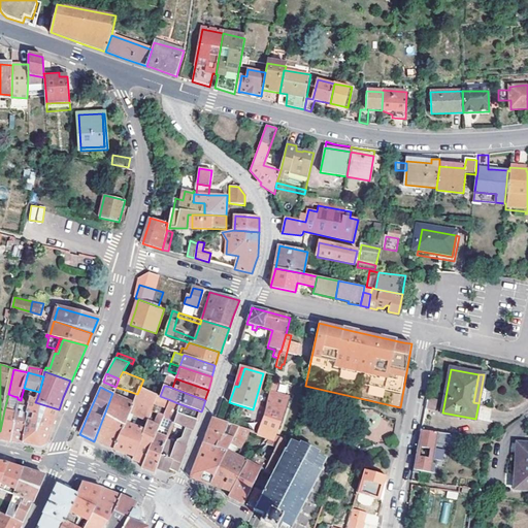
[(134,403),(130,414),(147,420),(152,411),(158,395),(140,387),(137,394),(134,403)]
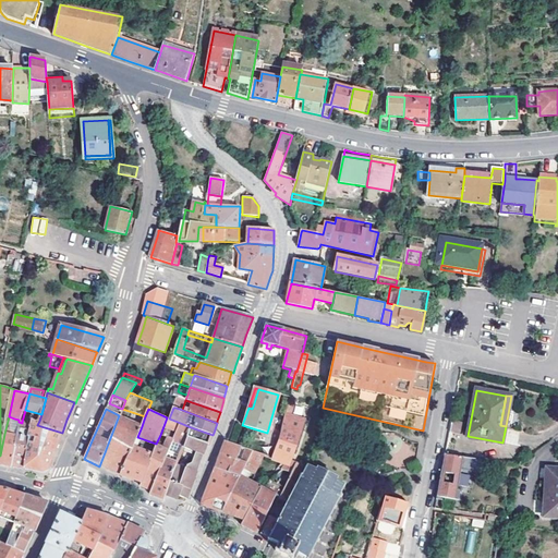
[(119,415),(99,466),(102,468),(111,472),(121,475),(133,447),(137,437),(142,426),(119,415)]
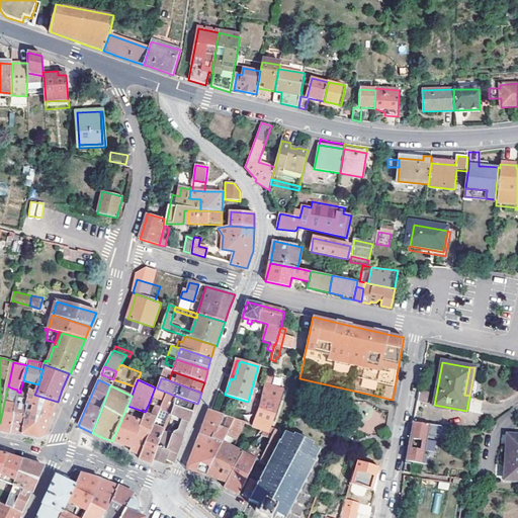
[(269,441),(274,430),(270,429),(283,391),(265,385),(252,428),(265,432),(261,436),(269,439),(268,440),(269,441)]
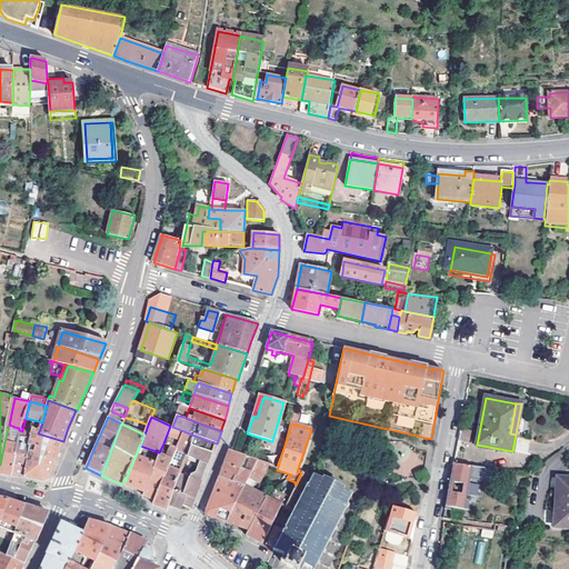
[(9,425),(5,442),(11,443),(15,427),(9,425)]
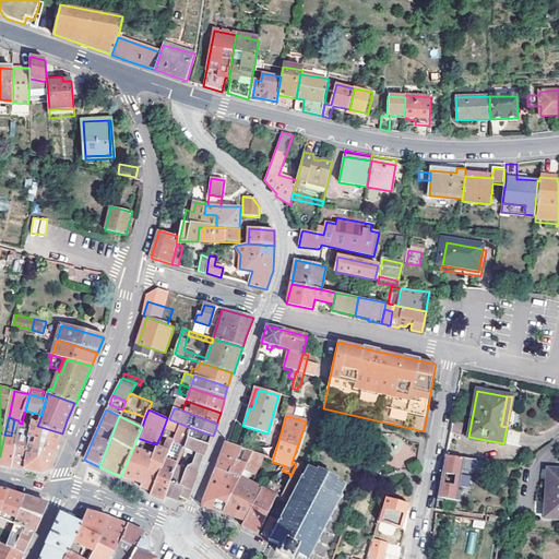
[(161,436),(171,440),(178,423),(169,419),(167,418),(161,436)]
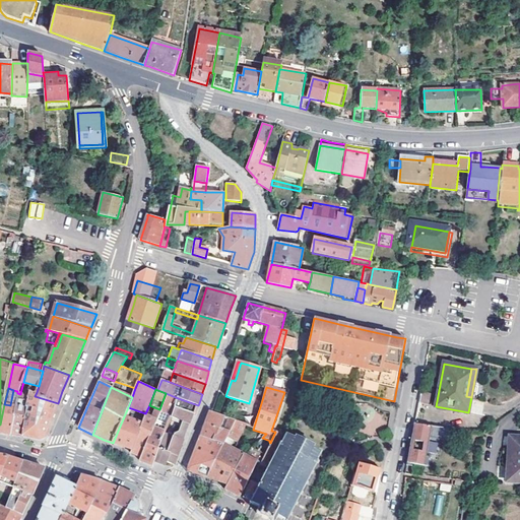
[(20,394),(17,406),(10,434),(12,435),(22,436),(29,395),(20,393),(20,394)]
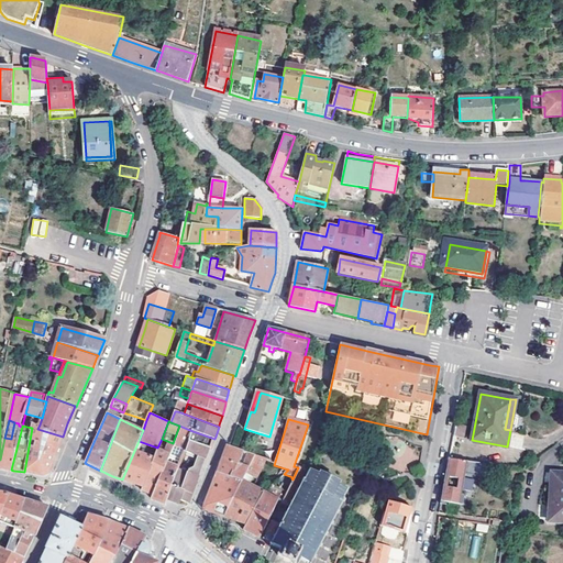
[(168,454),(152,495),(151,499),(153,500),(164,506),(166,501),(177,471),(185,453),(188,442),(192,431),(179,426),(173,443),(168,454)]
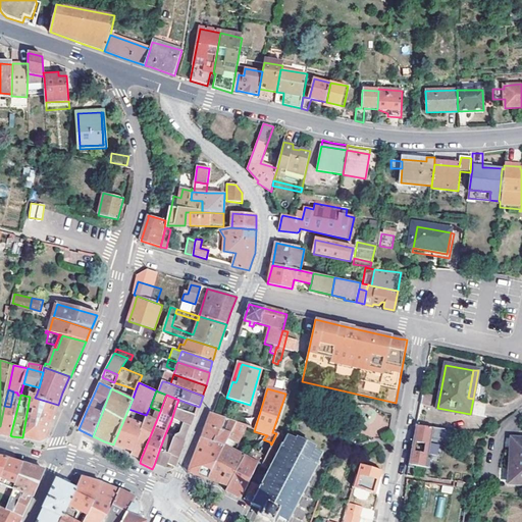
[(422,395),(420,407),(433,409),(435,398),(422,395)]
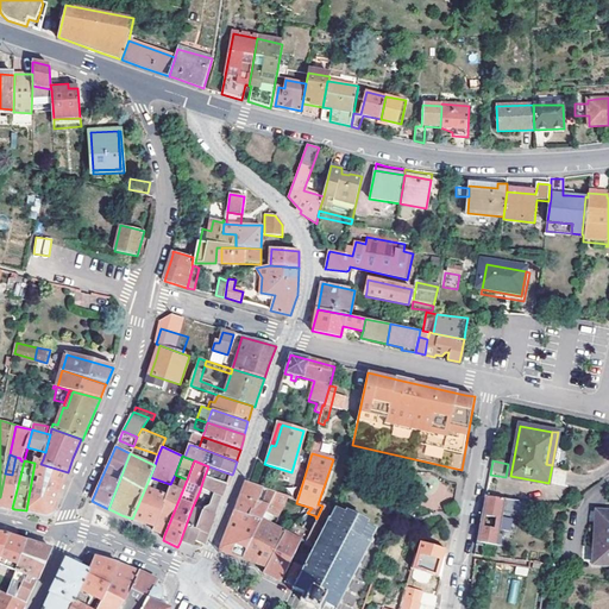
[(35,463),(26,510),(45,515),(54,512),(60,496),(68,472),(41,464),(35,463)]
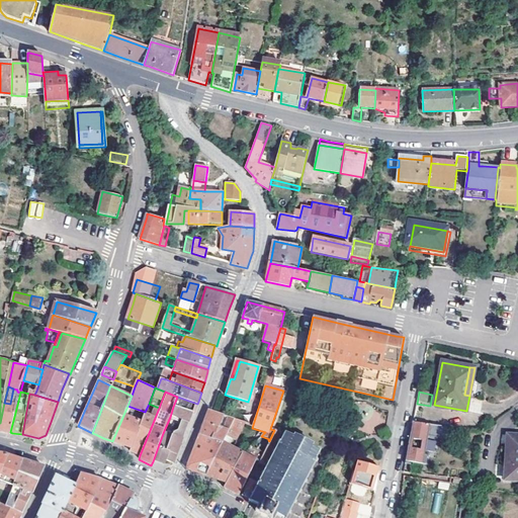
[(177,397),(173,407),(191,413),(194,414),(197,404),(177,397)]
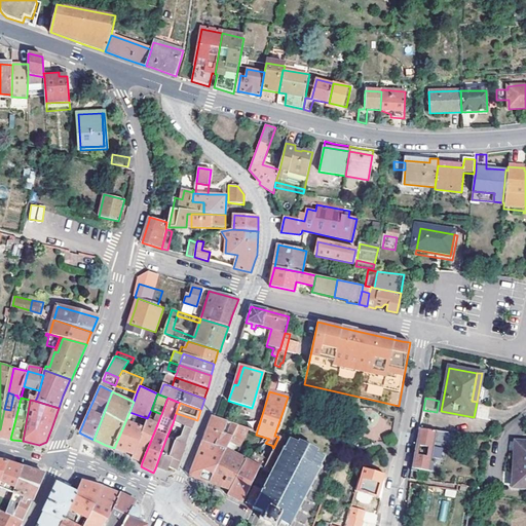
[(10,439),(17,411),(10,410),(4,409),(0,429),(0,437),(7,438),(10,439)]
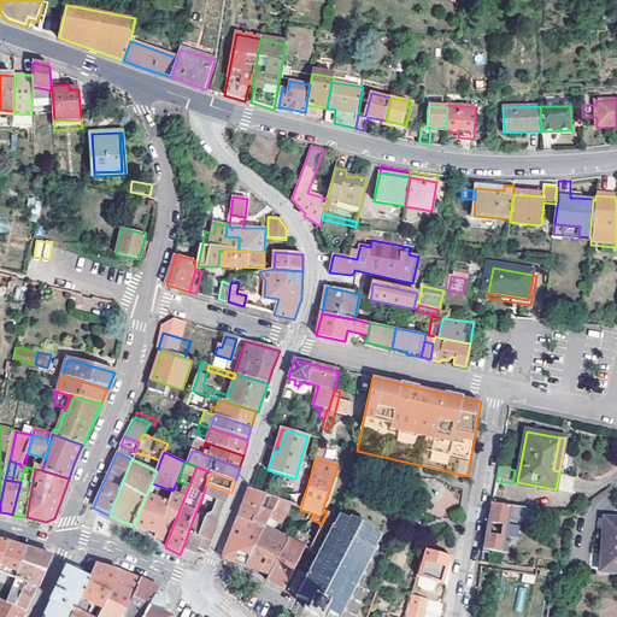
[(554,493),(556,489),(517,482),(517,486),(554,493)]
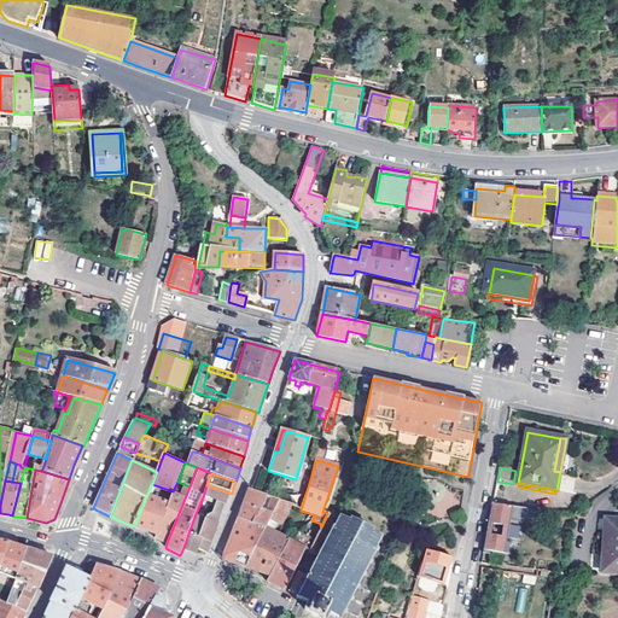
[(203,497),(216,502),(223,506),(228,493),(207,485),(203,497)]
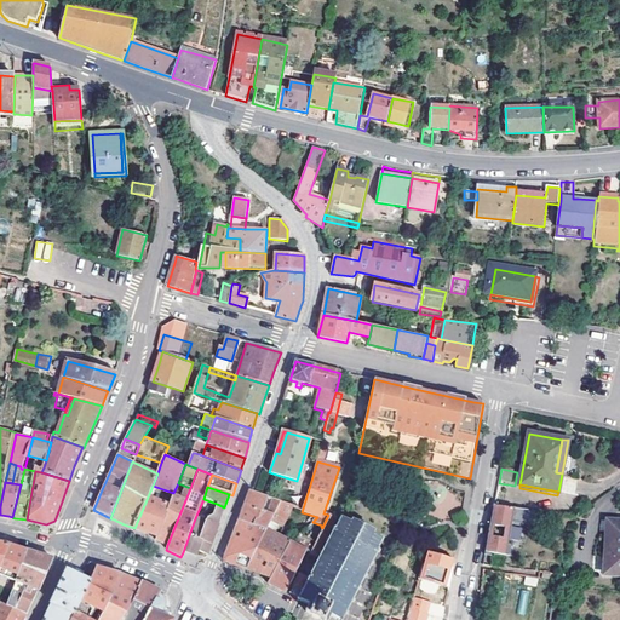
[(237,522),(265,533),(280,503),(250,491),(248,495),(237,522)]
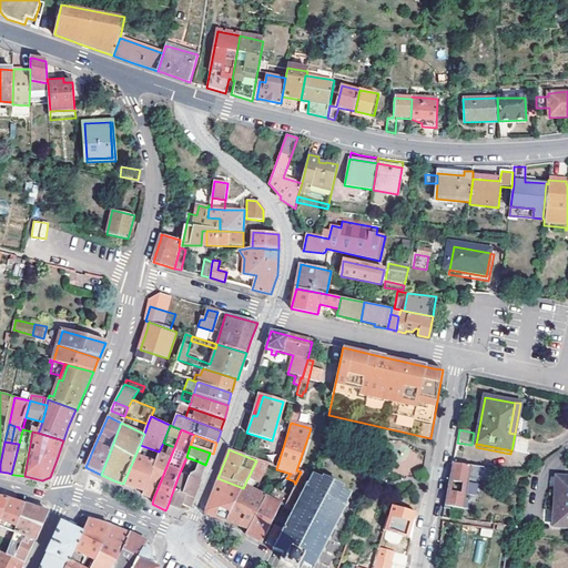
[(155,463),(143,492),(142,495),(144,496),(153,499),(170,458),(159,454),(155,463)]
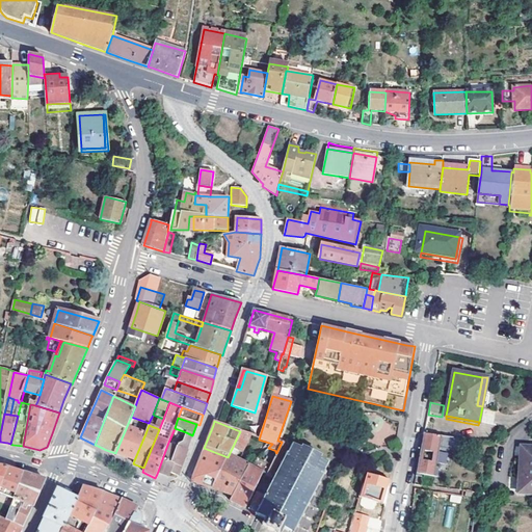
[(127,426),(115,453),(132,459),(134,460),(145,433),(127,426)]
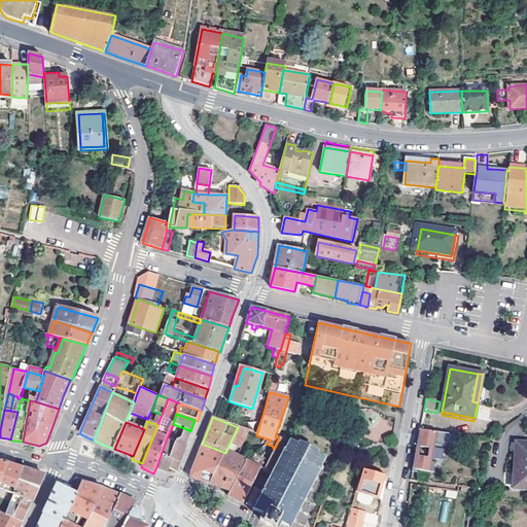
[(225,453),(210,485),(226,491),(230,492),(231,492),(246,462),(234,454),(237,447),(239,447),(248,430),(238,427),(225,453)]
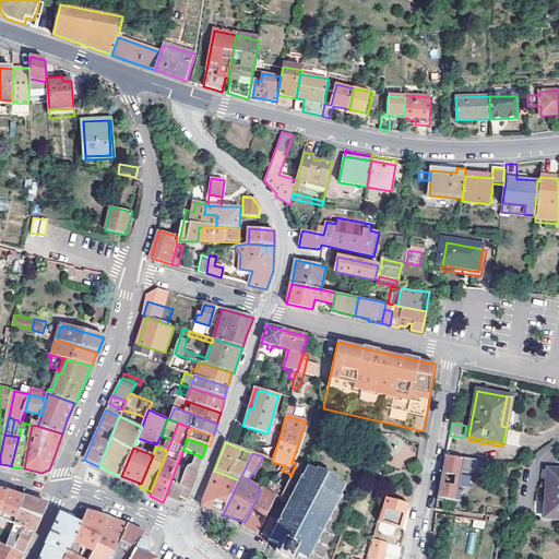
[(186,468),(185,471),(195,474),(199,465),(202,458),(195,454),(192,465),(186,468)]
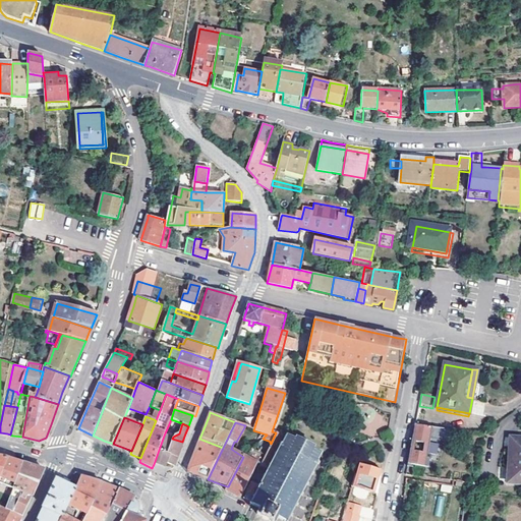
[(453,431),(415,426),(409,464),(412,464),(412,466),(425,469),(431,440),(451,444),(453,431)]
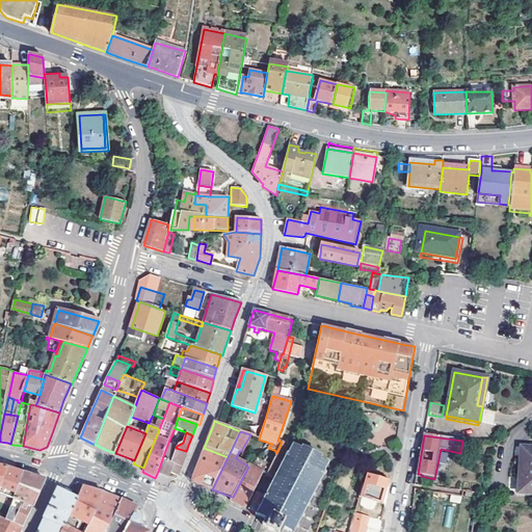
[(265,476),(274,480),(276,477),(273,476),(274,473),(277,475),(282,467),(280,466),(281,462),(283,463),(287,455),(285,454),(287,451),(289,452),(292,446),(282,442),(276,453),(271,464),(266,475),(265,476)]
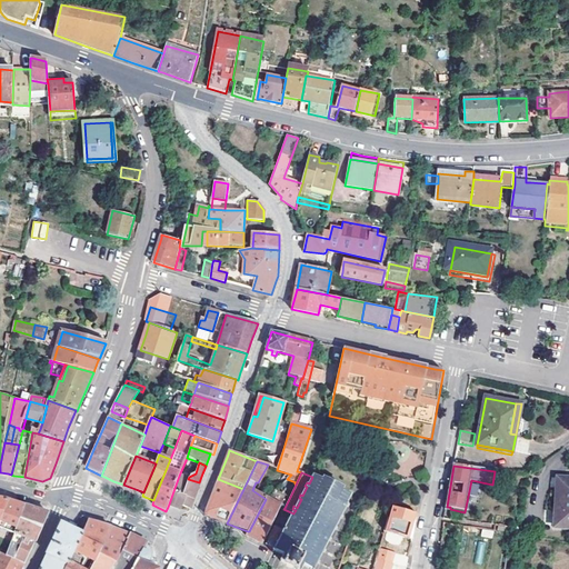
[(188,479),(179,476),(168,507),(181,511),(182,509),(189,511),(199,482),(188,479)]
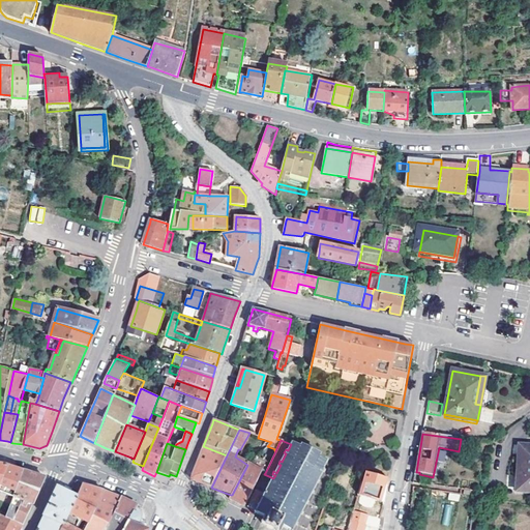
[(273,478),(266,492),(265,492),(264,494),(263,493),(262,495),(261,496),(263,497),(260,503),(258,502),(257,504),(256,505),(259,507),(256,512),(264,517),(262,523),(275,529),(281,529),(283,526),(289,529),(292,529),(295,525),(297,526),(298,524),(296,523),(300,514),(302,516),(304,513),(302,512),(305,504),(307,505),(310,503),(306,502),(311,494),(313,495),(315,492),(313,491),(317,482),(319,483),(320,480),(318,479),(322,472),(324,473),(326,470),(324,469),(326,464),(328,465),(329,463),(327,462),(329,457),(291,444),(288,450),(286,449),(284,452),(286,453),(282,462),(280,461),(278,464),(281,465),(276,473),(273,471),(272,474),(275,475),(273,478)]
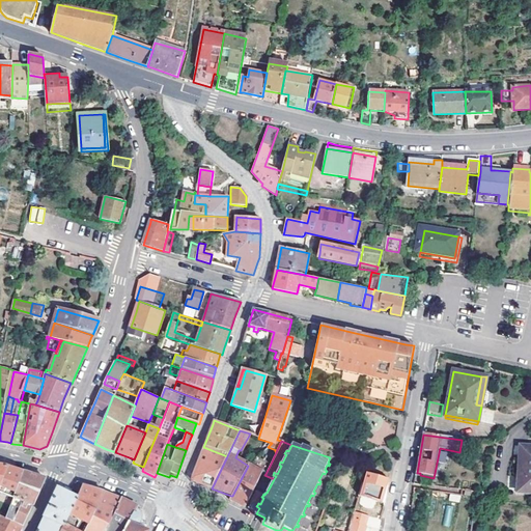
[(530,446),(526,446),(524,475),(520,475),(519,491),(530,491),(530,446)]
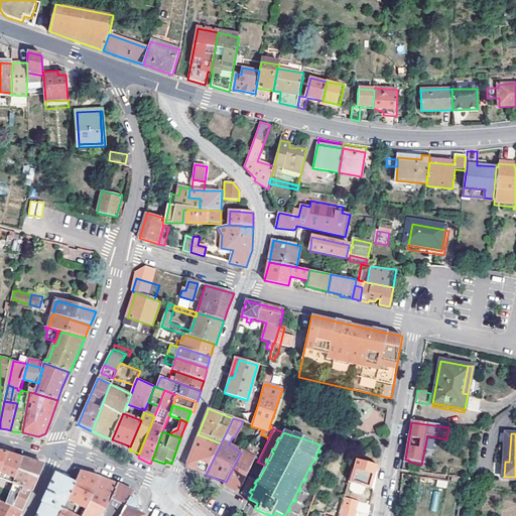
[(203,474),(206,475),(221,443),(198,434),(196,439),(184,468),(203,474)]
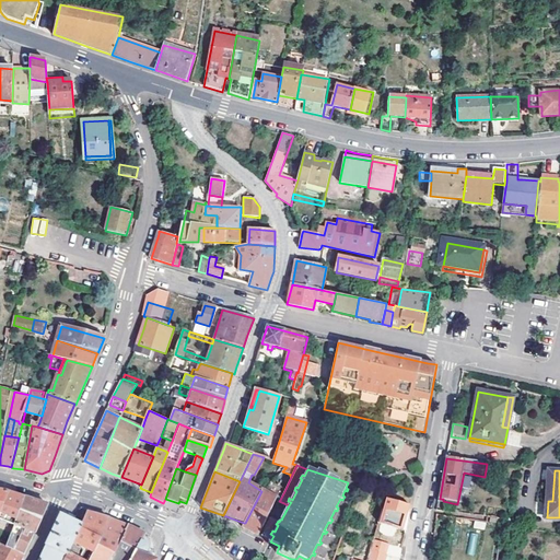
[(251,532),(257,535),(277,498),(280,500),(286,489),(272,482),(268,486),(267,492),(261,491),(245,523),(244,523),(242,527),(244,528),(251,532)]
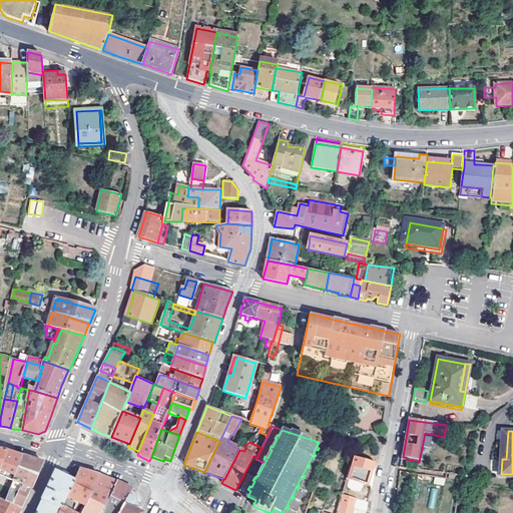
[(0,476),(8,480),(13,482),(23,456),(20,455),(6,451),(0,468),(0,476)]
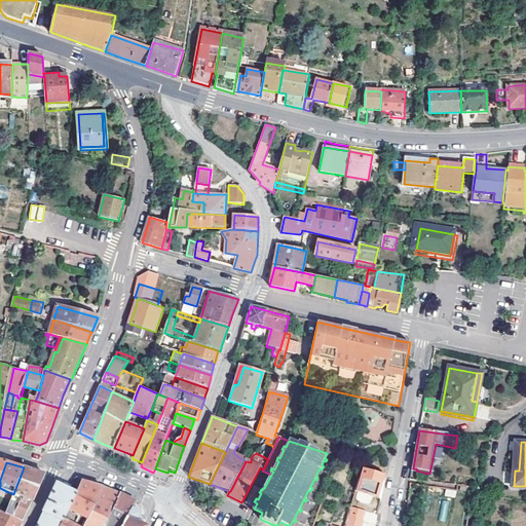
[(370,505),(373,495),(378,497),(386,473),(364,465),(352,500),(370,505)]
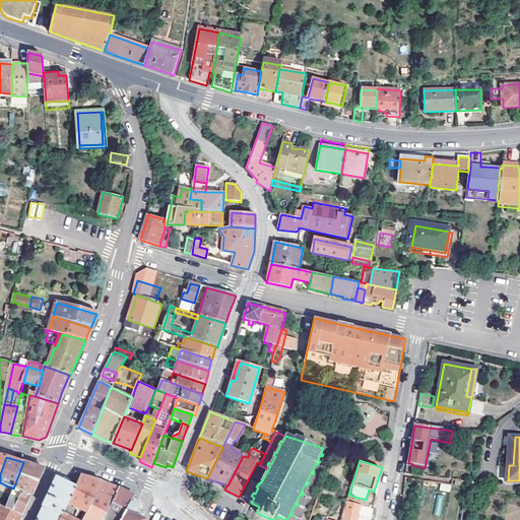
[(26,463),(23,462),(13,489),(7,505),(5,508),(22,516),(44,469),(26,463)]
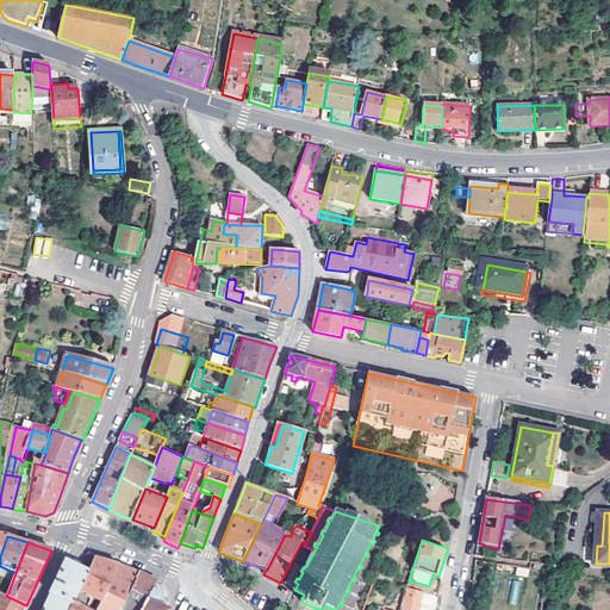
[(81,568),(88,571),(94,556),(87,554),(81,568)]
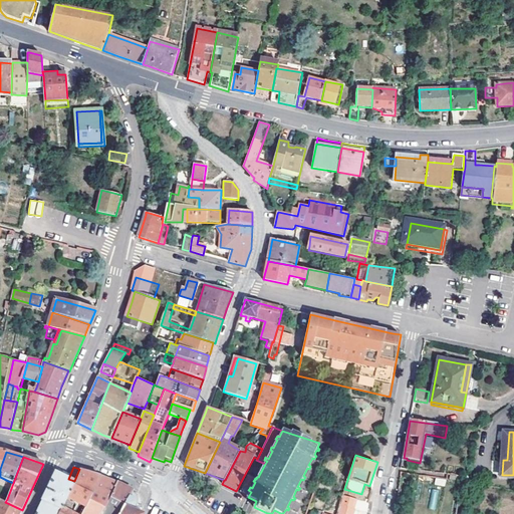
[(83,506),(99,476),(88,472),(79,469),(74,481),(66,498),(83,506)]
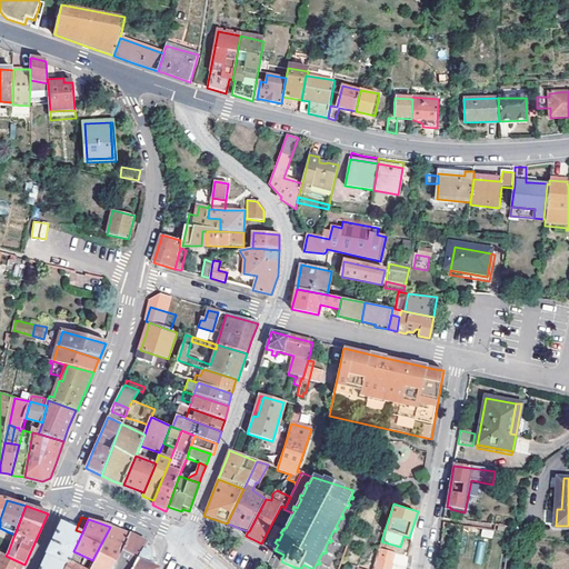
[(65,568),(68,562),(73,551),(82,532),(76,530),(73,529),(69,527),(62,523),(45,561),(40,568),(65,568)]
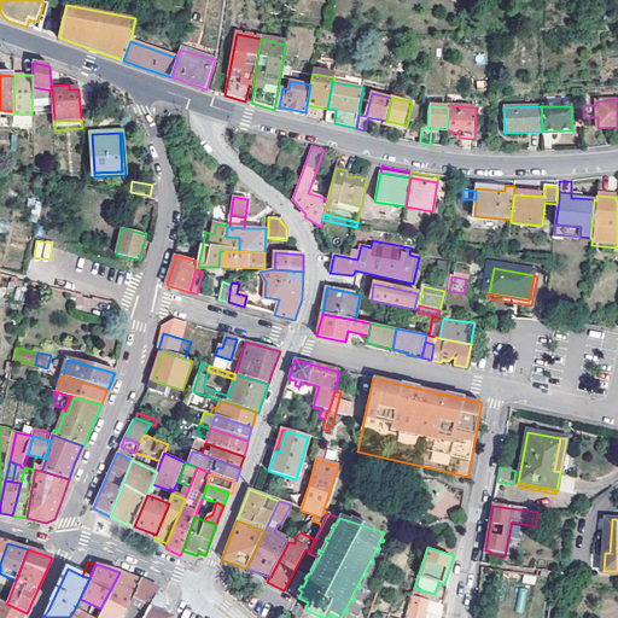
[(121,617),(140,581),(123,573),(120,571),(120,572),(100,608),(95,617),(121,617)]
